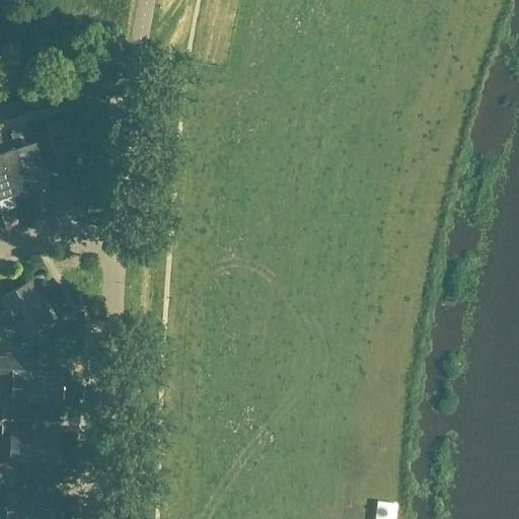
[(60,122),(45,127),(49,140),(64,135),(60,122)]
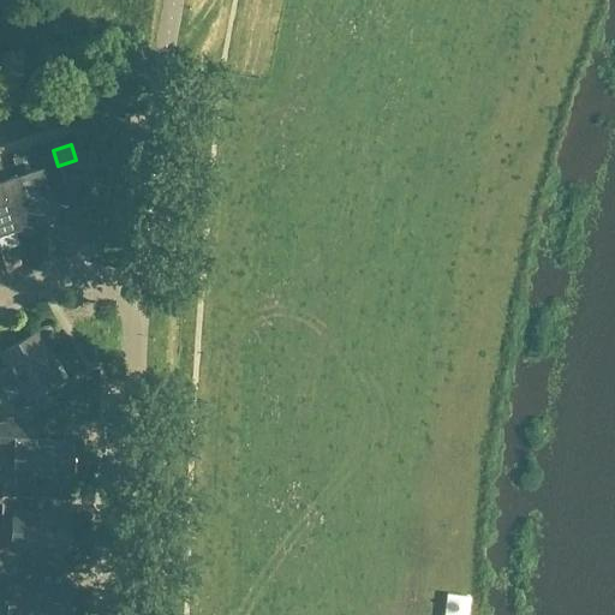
[(18,175),(34,224),(55,216),(40,169),(24,174),(19,157),(10,160),(16,177),(18,175)]
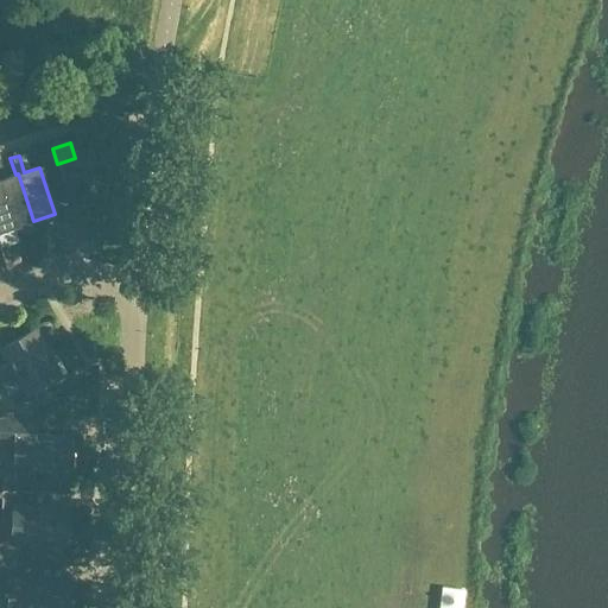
[(18,173),(16,175),(5,178),(0,165),(0,188),(13,228),(33,221),(18,173)]
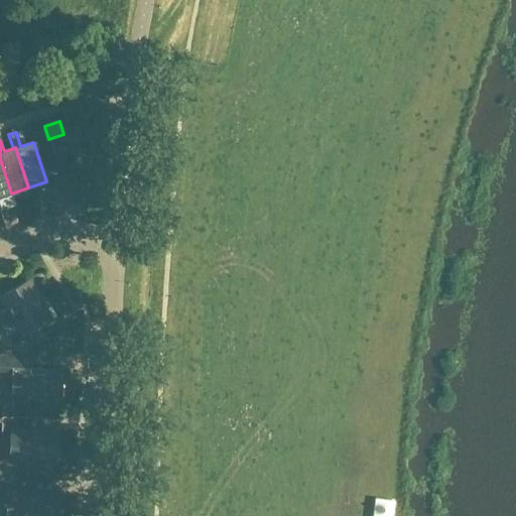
[(50,152),(52,184),(82,183),(81,150),(50,152)]
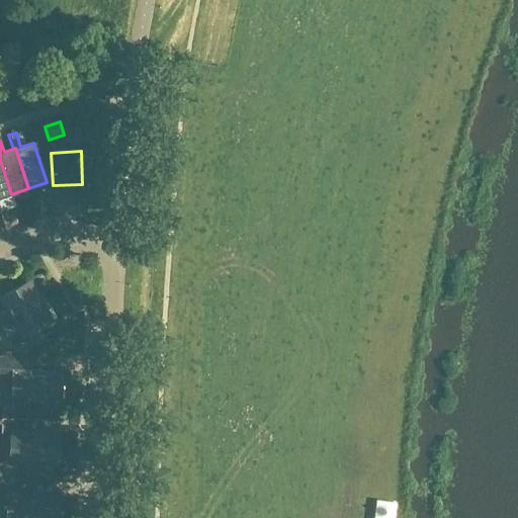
[(0,160),(0,197),(11,194),(0,160)]
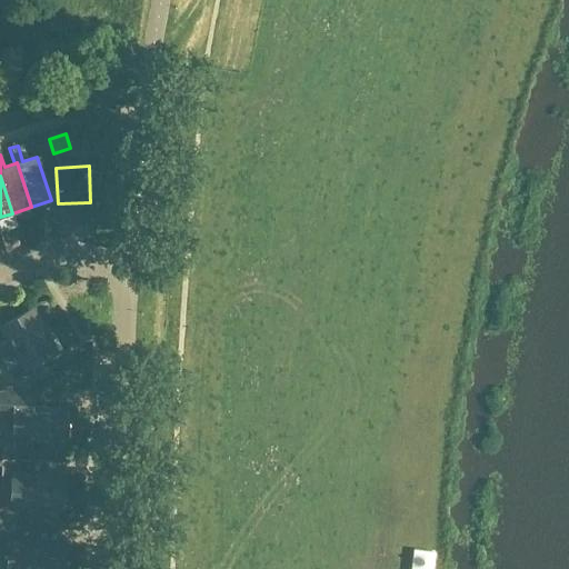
[(25,373),(58,353),(31,310),(0,329),(0,328),(0,343),(6,341),(25,373)]
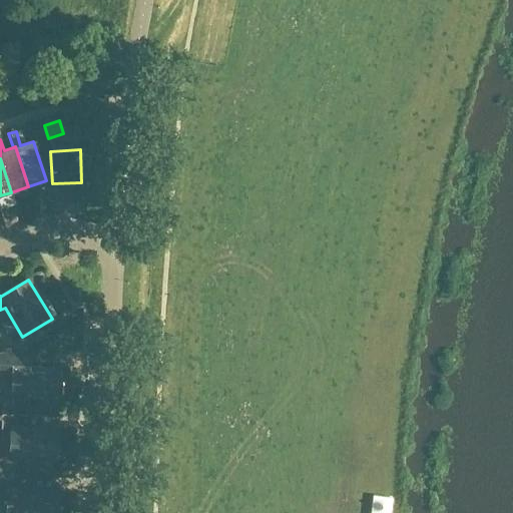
[(60,399),(60,370),(30,369),(30,356),(0,355),(0,376),(14,377),(14,399),(60,399)]
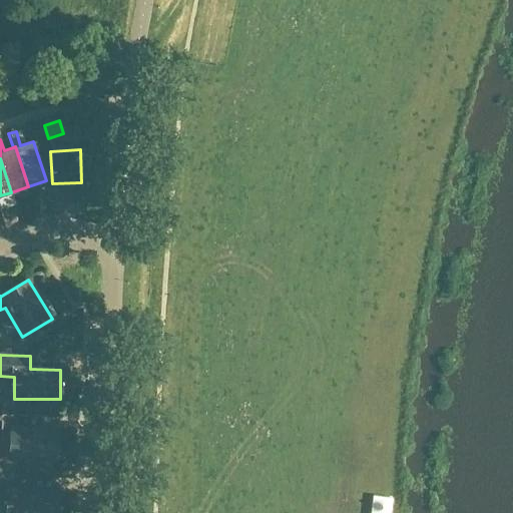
[(57,462),(57,431),(25,431),(26,417),(1,417),(1,446),(9,446),(9,462),(57,462)]
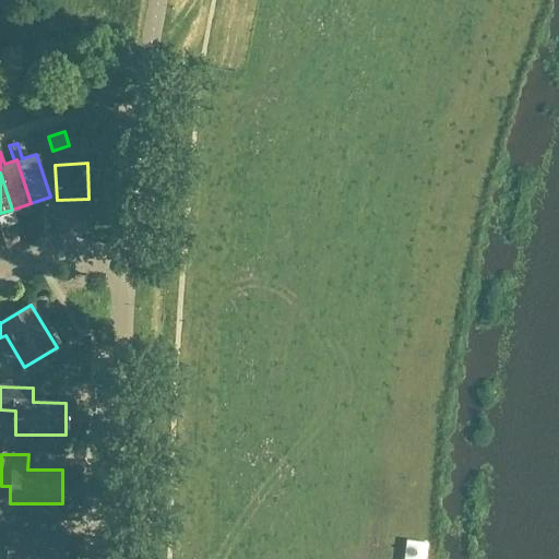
[(59,558),(60,537),(26,535),(26,522),(0,520),(0,543),(7,543),(6,558),(59,558)]
